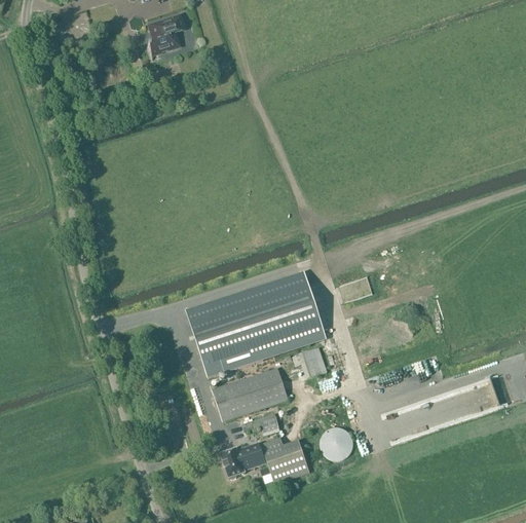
[(83,33),(91,30),(86,10),(77,12),(83,33)]
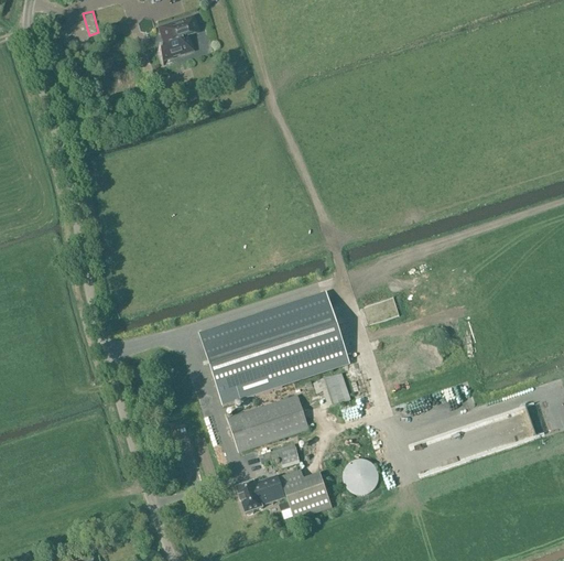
[(193,17),(159,27),(164,43),(167,42),(169,45),(158,49),(161,60),(172,56),(171,54),(179,52),(180,52),(180,53),(192,50),(188,39),(186,40),(184,33),(197,30),(193,17)]
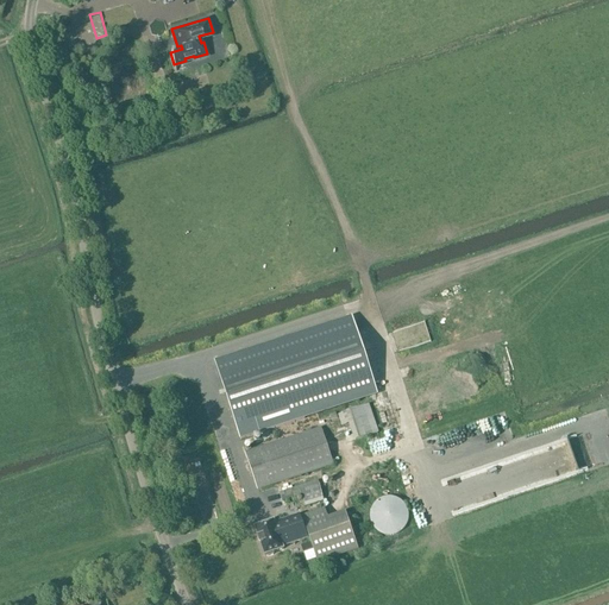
[(351,314),(213,359),(239,435),(377,390),(351,314)]
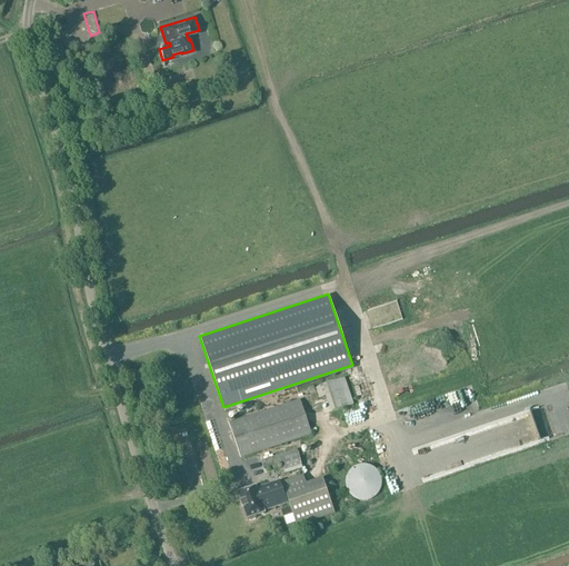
[(343,376),(316,385),(319,394),(327,391),(332,409),(352,401),(343,376)]
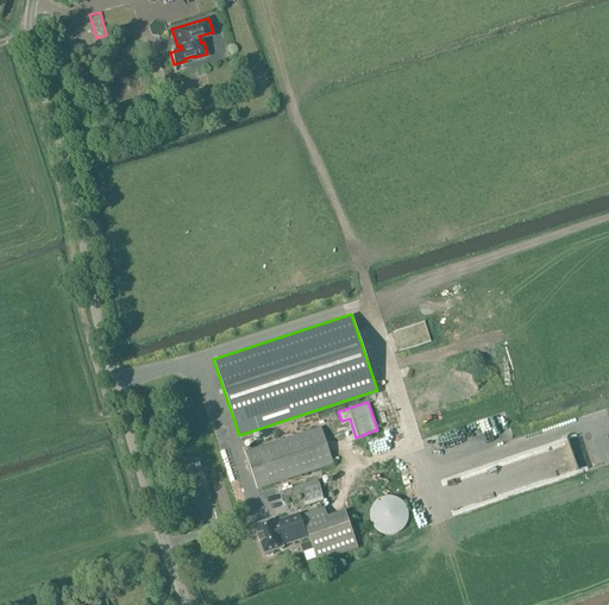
[(258,486),(333,461),(321,426),(245,451),(258,486)]
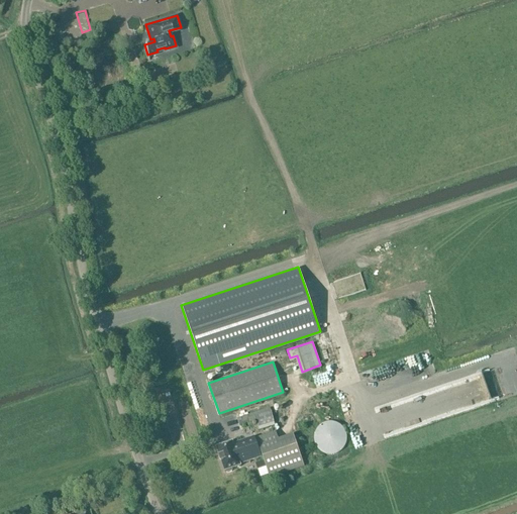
[(250,421),(274,414),(271,406),(247,413),(248,414),(237,416),(239,423),(250,419),(250,421)]
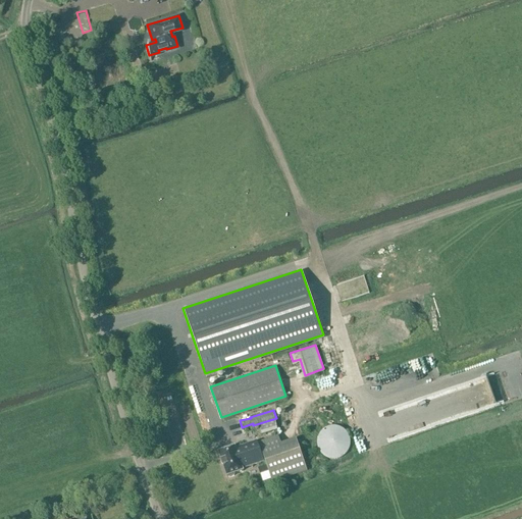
[(347,425),(322,424),(321,455),(346,456),(347,425)]
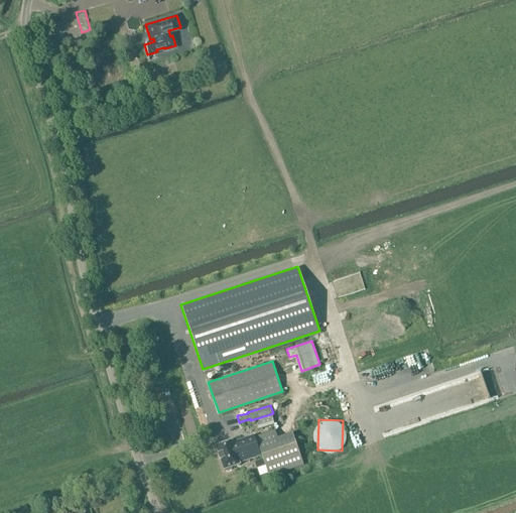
[(275,428),(256,435),(269,474),(303,463),(293,432),(278,437),(275,428)]
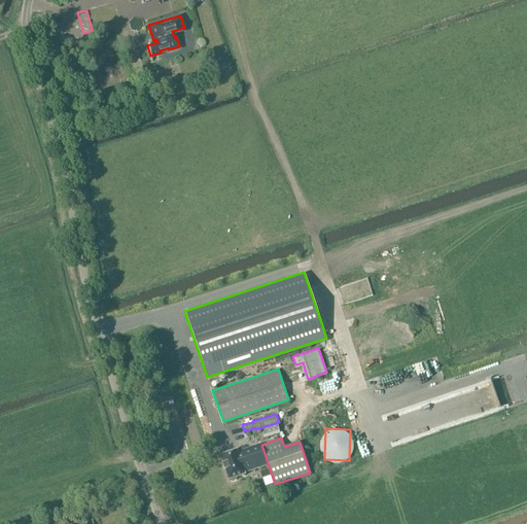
[(259,444),(242,449),(242,450),(238,451),(237,448),(220,454),(229,479),(231,478),(231,479),(237,478),(236,476),(245,473),(245,470),(266,463),(259,444)]
